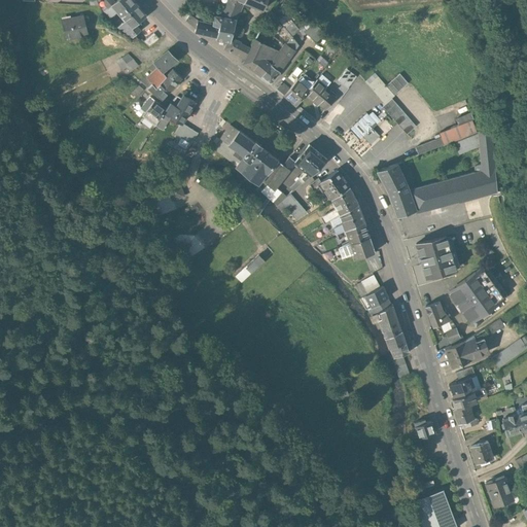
[(118,13),(121,18),(137,4),(132,0),(117,0),(115,3),(112,0),(105,0),(104,1),(106,5),(108,8),(104,12),(110,20),(118,13)]
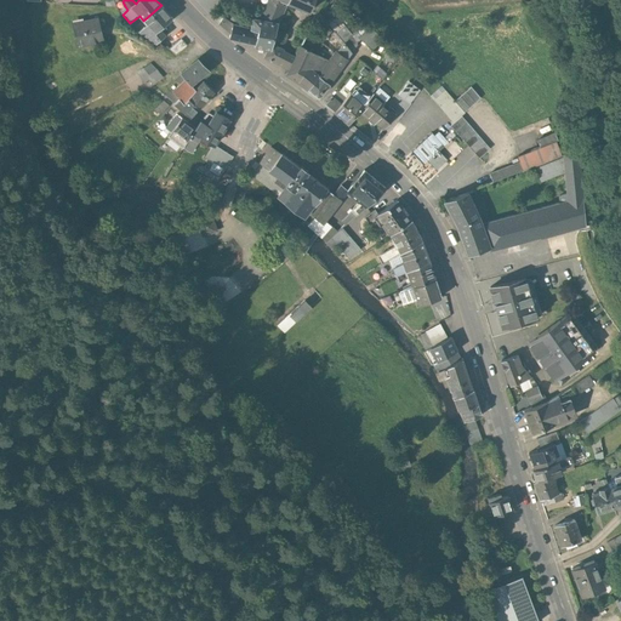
[(254,18),(251,28),(251,29),(258,30),(256,44),(255,44),(254,45),(269,49),(271,50),(273,45),(278,24),(286,6),(278,1),(277,5),(268,0),(260,20),(254,18)]
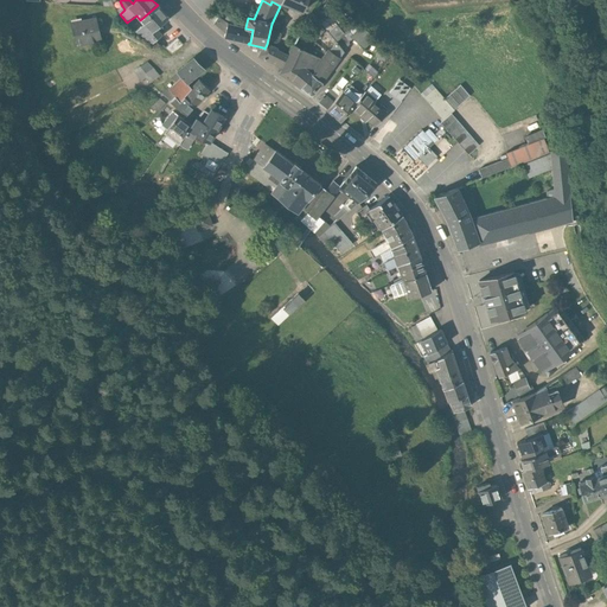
[(307,0),(275,0),(281,2),(304,12),(307,0)]
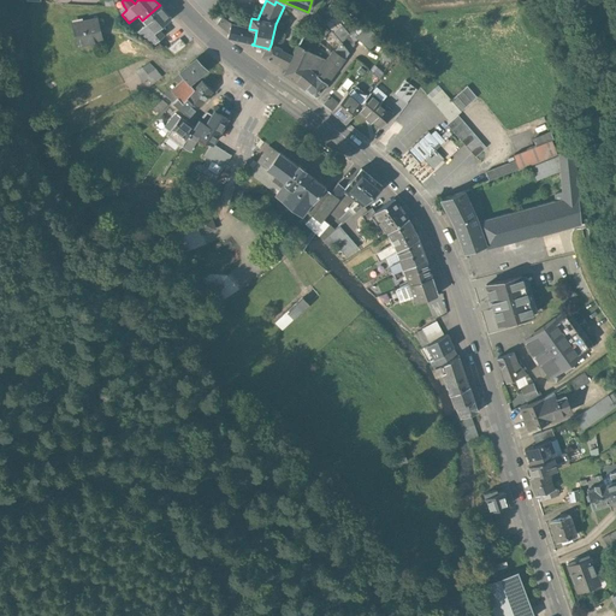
[(171,19),(160,5),(142,21),(146,25),(137,33),(155,45),(165,36),(161,33),(166,29),(163,27),(171,19)]
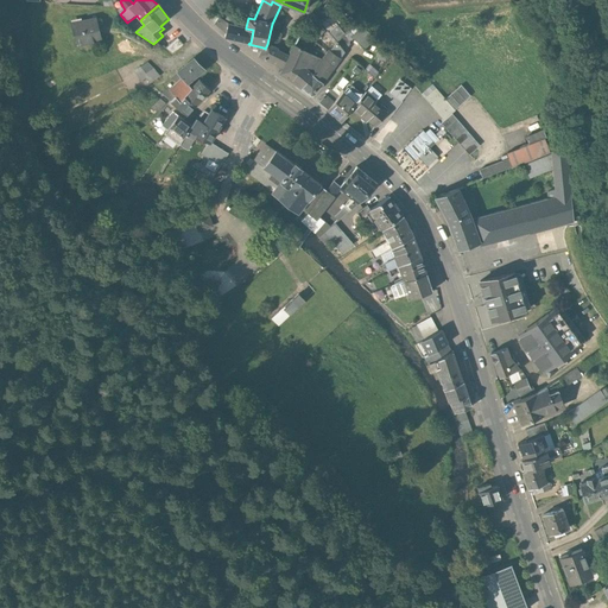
[(337,43),(344,51),(350,43),(343,33),(346,32),(330,17),(322,25),(311,36),(325,54),(337,43)]
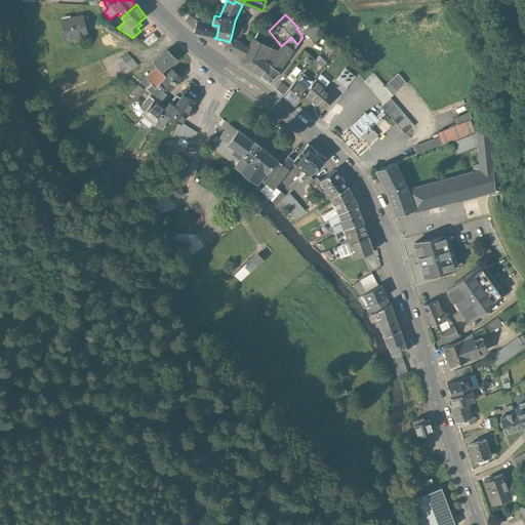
[(87,36),(83,17),(62,23),(67,41),(87,36)]
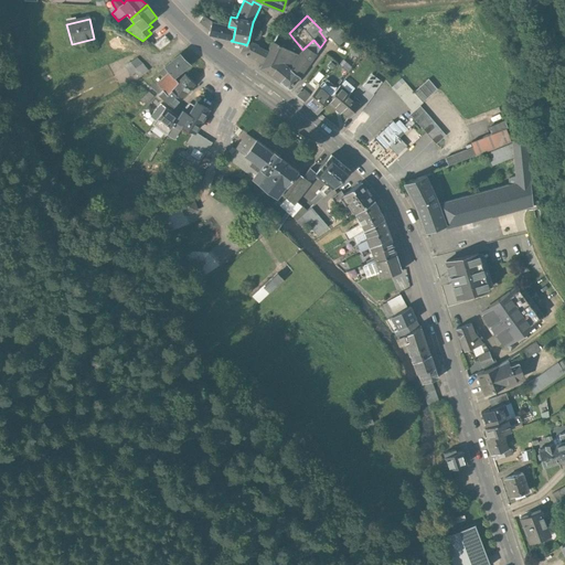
[(209,35),(232,40),(233,40),(235,28),(228,27),(228,25),(212,22),(209,35)]
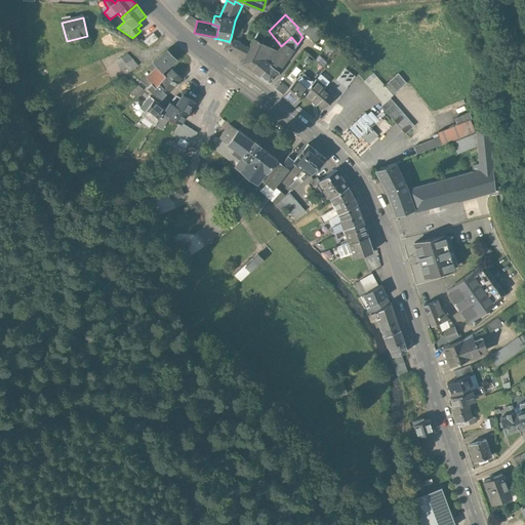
[(151,32),(143,42),(149,46),(157,37),(151,32)]
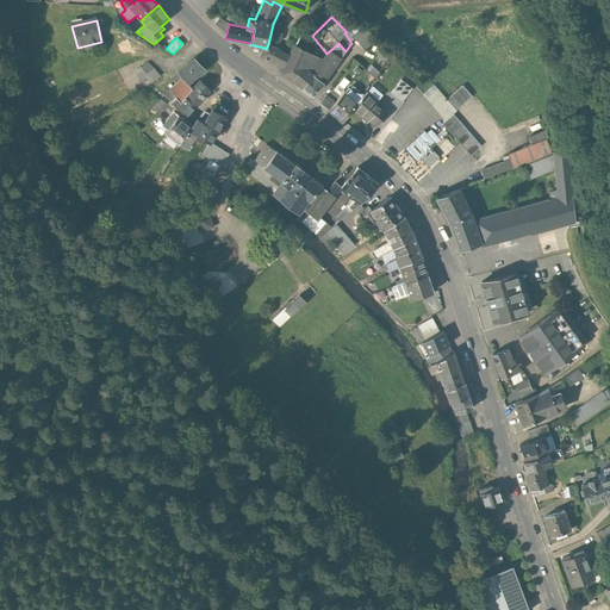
[(313,74),(323,81),(346,51),(338,43),(327,54),(313,74)]
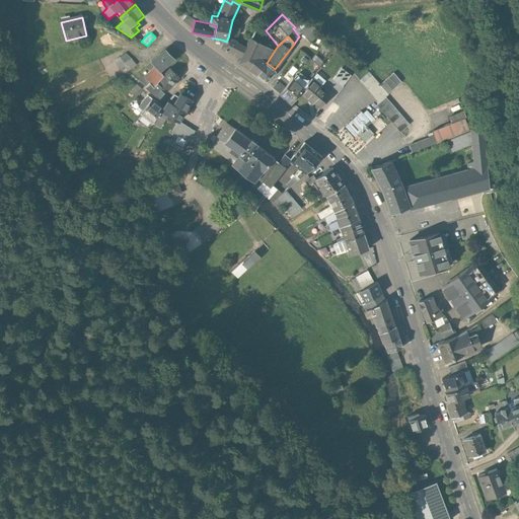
[(221,48),(241,58),(246,48),(228,38),(226,42),(225,41),(221,48)]
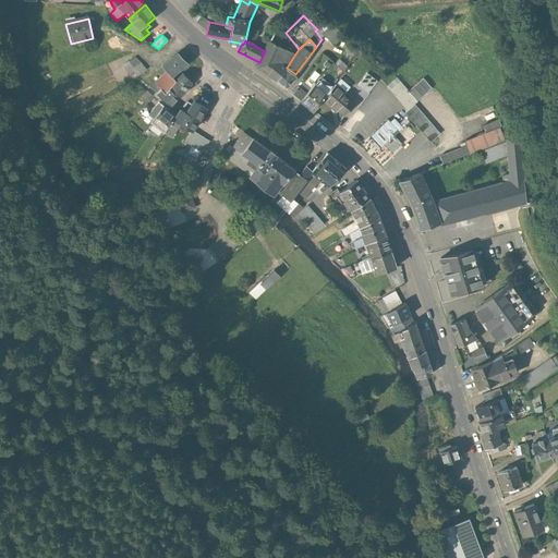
[(268,73),(277,81),(287,68),(281,63),(289,50),(270,40),(265,51),(259,62),(257,67),(268,73)]
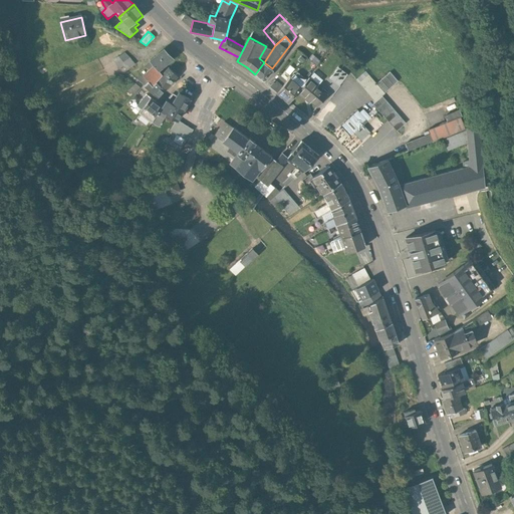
[(153,87),(156,82),(162,75),(159,71),(174,58),(165,50),(146,67),(149,71),(144,76),(143,76),(138,81),(145,87),(149,83),(153,87)]
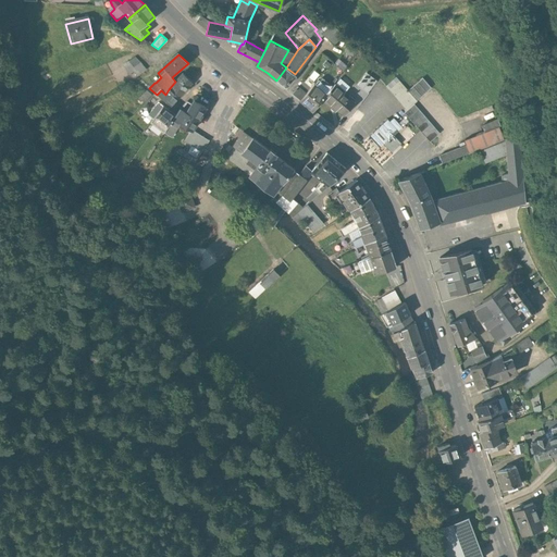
[(140,63),(135,59),(123,67),(130,76),(134,73),(137,78),(146,71),(140,63)]
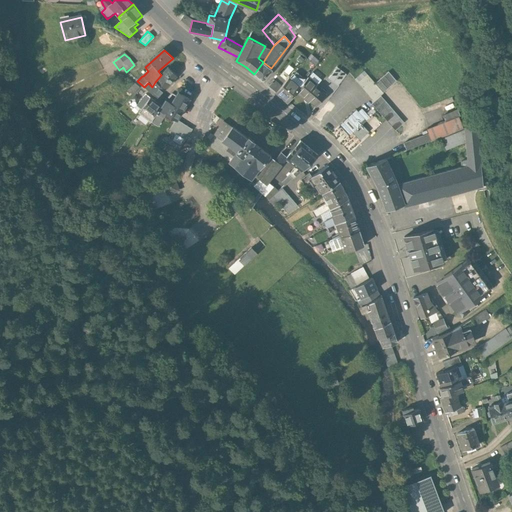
[(263,62),(254,74),(263,80),(271,68),(263,62)]
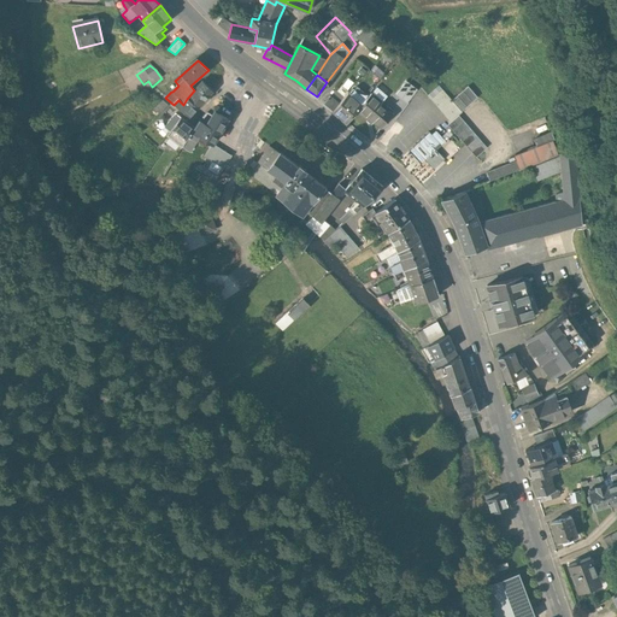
[(203,82),(194,90),(187,99),(198,107),(199,109),(212,92),(203,82)]
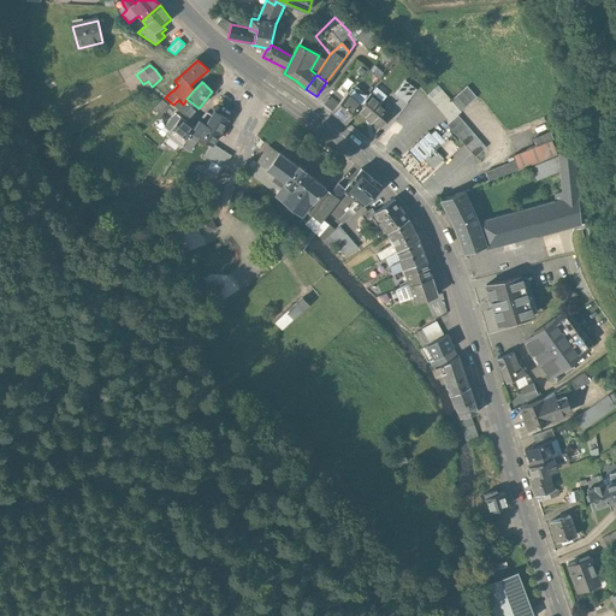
[(406,102),(416,89),(406,82),(396,94),(406,102)]
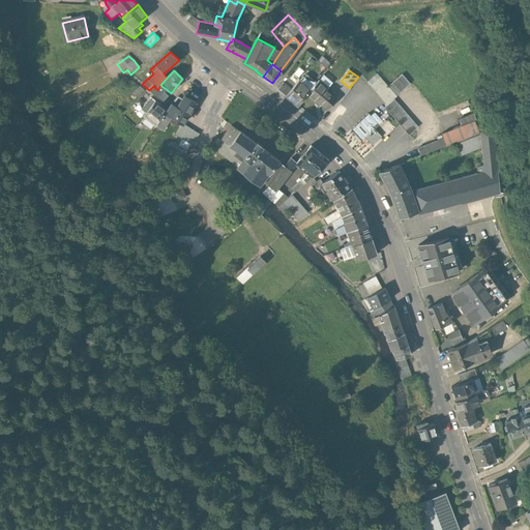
[(386,105),(410,83),(403,75),(388,87),(377,74),(367,82),(386,105)]
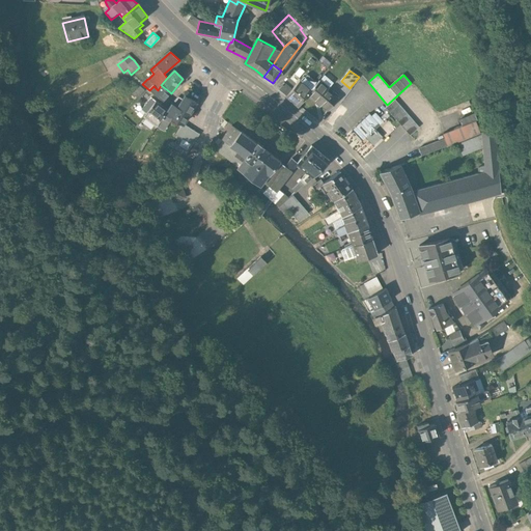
[(286,95),(299,106),(308,93),(311,90),(299,80),(286,95)]
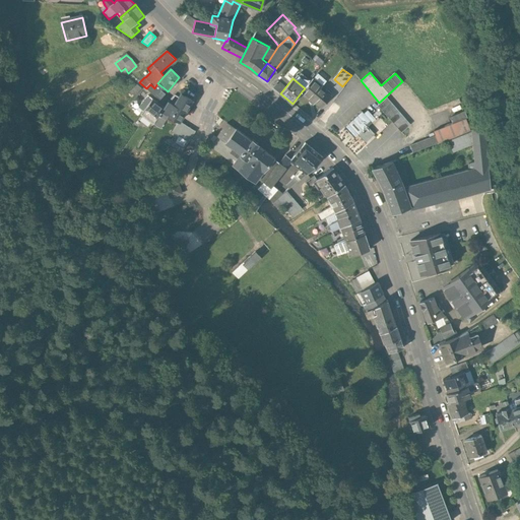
[(316,102),(322,107),(331,96),(321,87),(322,86),(313,78),(302,91),(314,104),(316,102)]
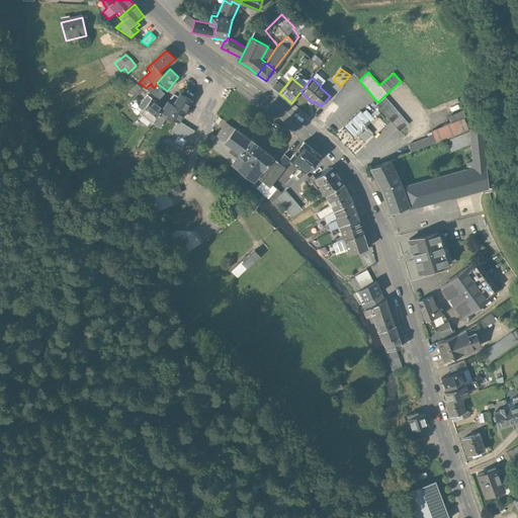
[(159,98),(166,90),(157,83),(154,88),(150,84),(146,88),(159,98)]
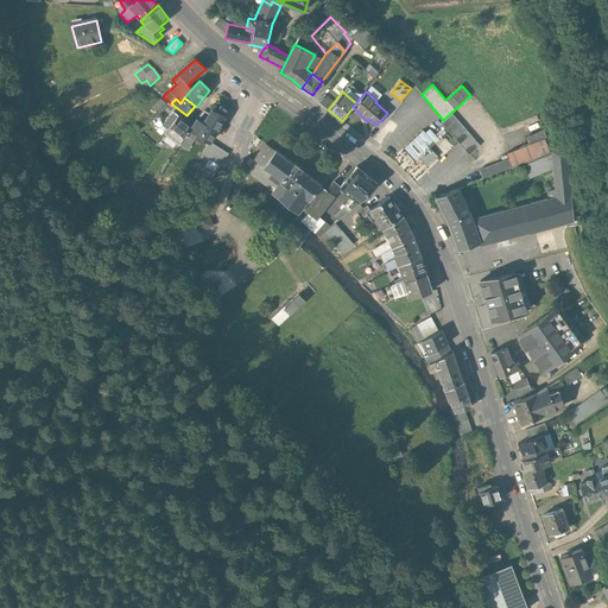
[(213,111),(209,115),(203,125),(197,121),(191,132),(189,131),(181,145),(188,149),(196,135),(208,143),(210,144),(225,118),(213,111)]
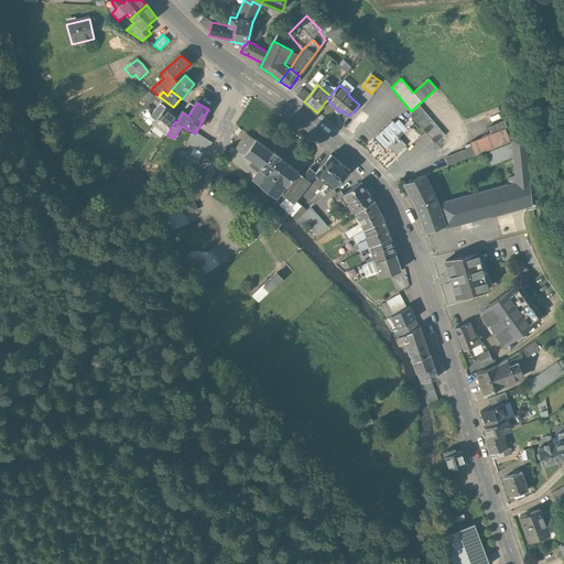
[(188,116),(194,107),(190,105),(183,112),(188,116)]
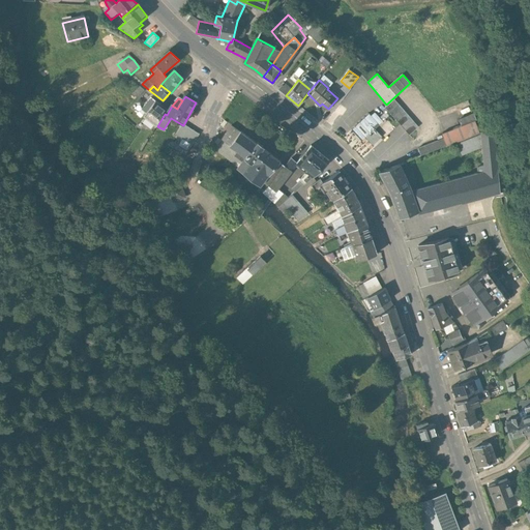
[(418,126),(394,99),(370,121),(367,117),(356,126),(372,145),(382,137),(376,130),(391,116),(409,136),(418,126)]
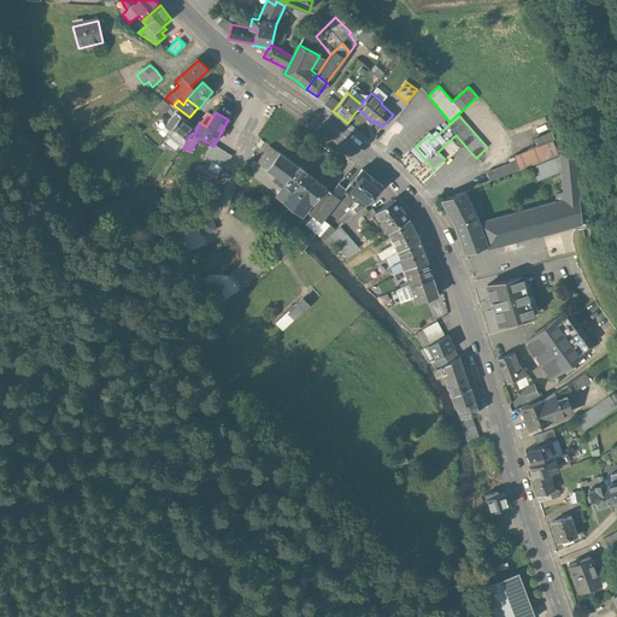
[(182,150),(183,147),(192,133),(194,129),(181,119),(168,137),(182,150)]
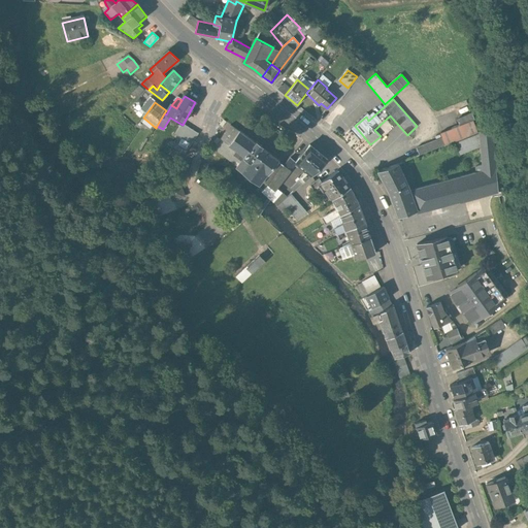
[(417,147),(420,154),(446,144),(446,145),(477,133),(473,122),(474,122),(472,114),(456,121),(458,126),(440,133),(442,137),(417,147)]
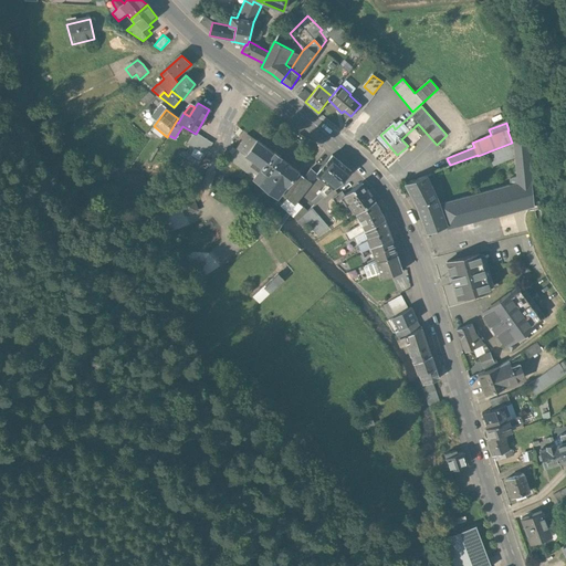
[(213,144),(196,134),(194,133),(178,157),(197,169),(213,144)]
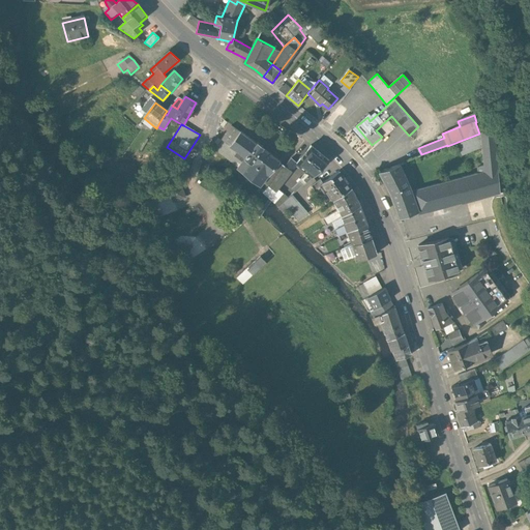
[(240,133),(232,125),(213,149),(238,168),(260,185),(262,182),(278,162),(278,160),(262,148),(263,147),(257,143),(256,143),(240,131),(240,133)]
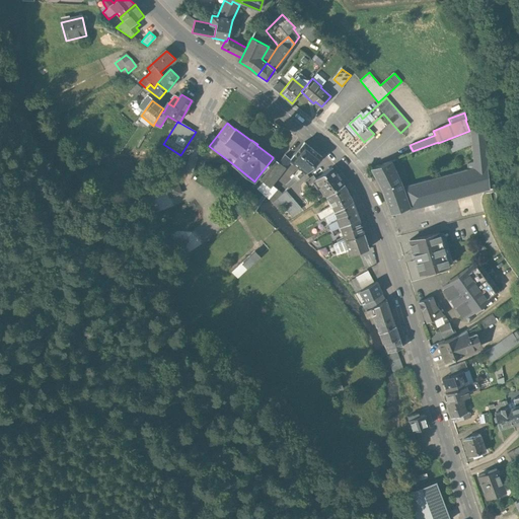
[(289,189),(322,157),(304,142),(291,159),(290,160),(291,160),(302,169),(299,171),(298,170),(294,176),(285,186),(289,189)]
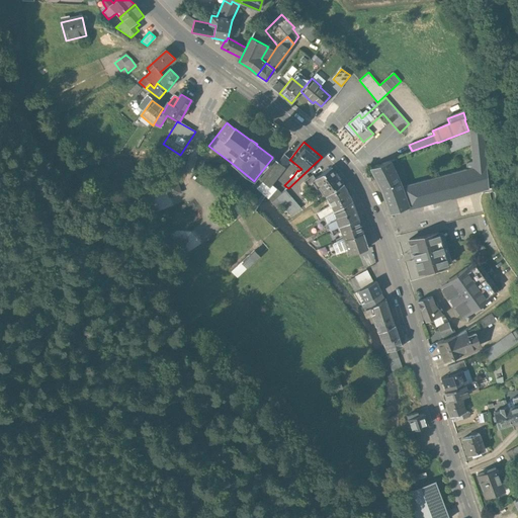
[(257,188),(272,202),(281,194),(271,185),(290,160),(289,160),(290,159),(285,155),(279,163),(263,183),(262,182),(257,188)]
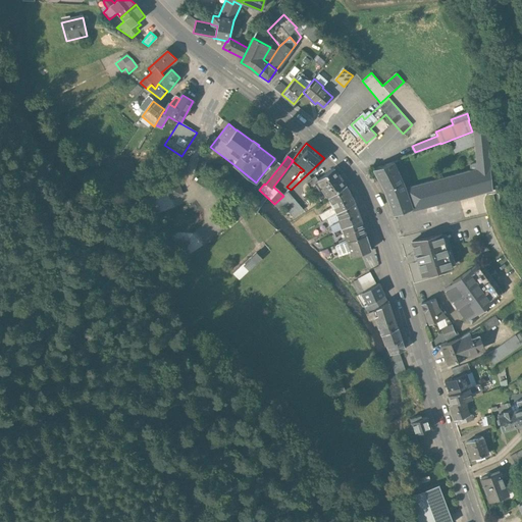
[(281,164),(274,159),(258,179),(264,184),(265,185),(281,164)]
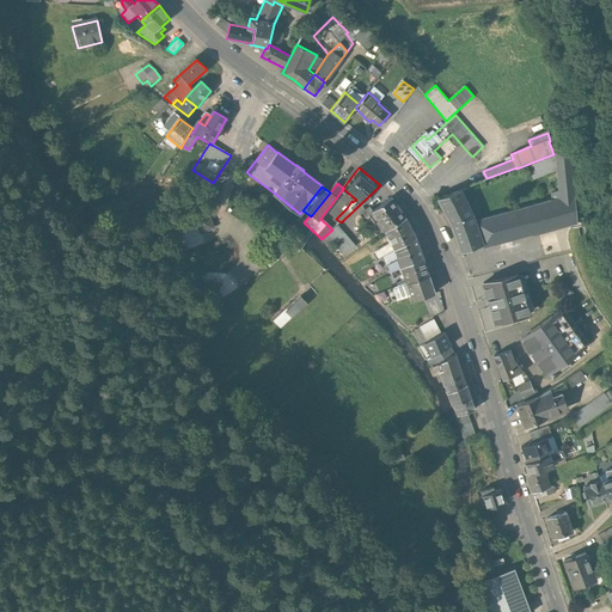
[(439,197),(450,221),(472,214),(461,190),(439,197)]
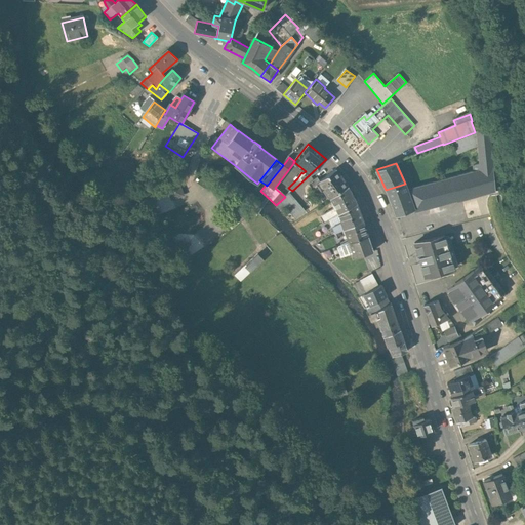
[(407,190),(405,184),(386,190),(396,215),(413,210),(414,211),(495,191),(493,166),(407,190)]
